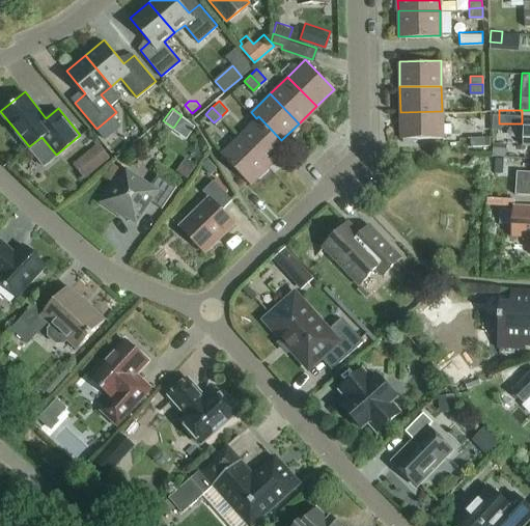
[(442,111),(400,112),(400,137),(442,136),(442,111)]
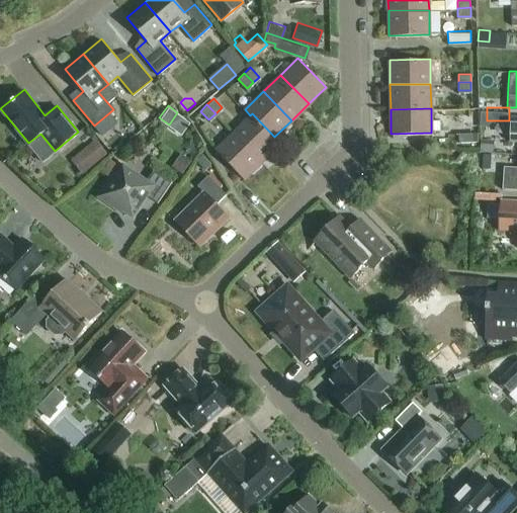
[(116,120),(110,112),(94,125),(101,134),(116,120)]
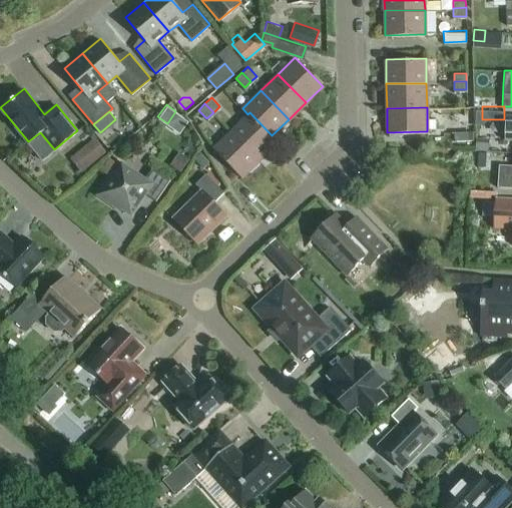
[(247,114),(231,130),(260,159),(278,141),(272,135),(249,112),(247,114)]
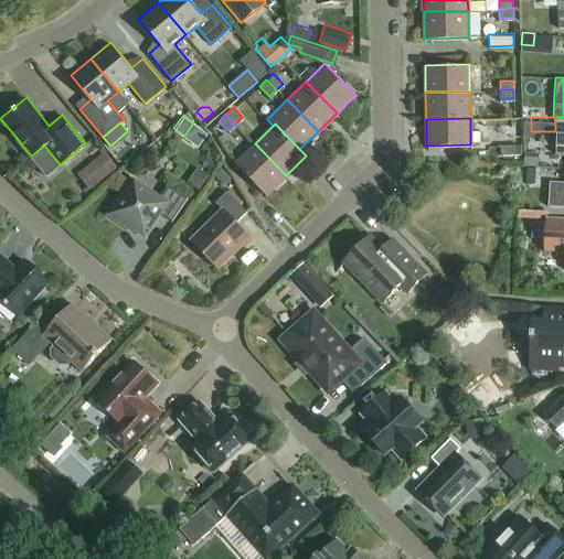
[(520,142),(500,142),(501,153),(520,152),(520,142)]
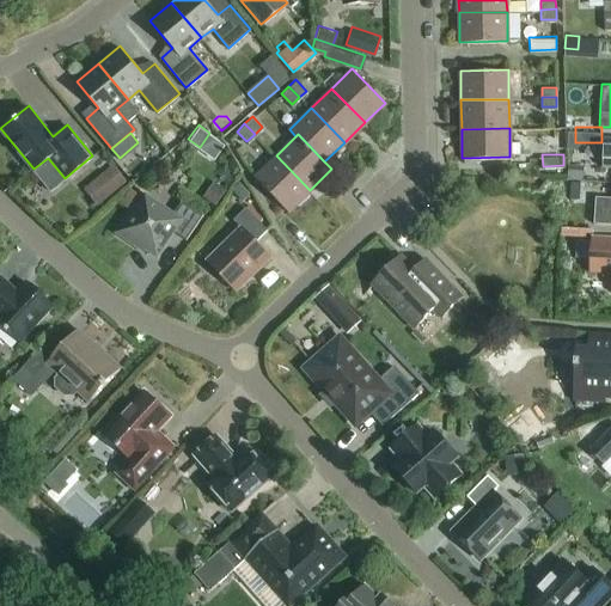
[(288,210),(310,190),(276,155),(255,176),(288,210)]
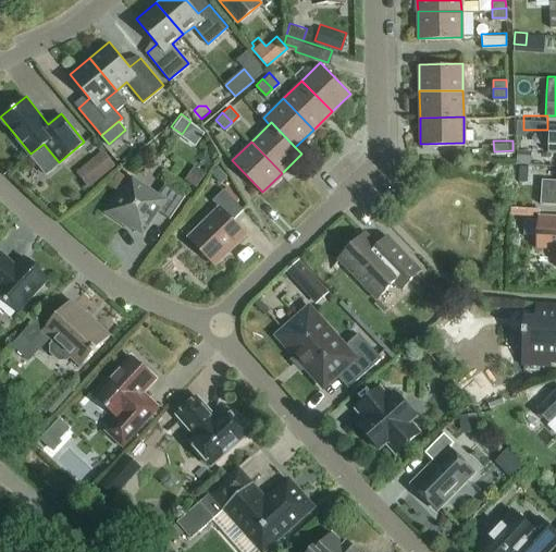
[(88,159),(101,173),(114,162),(101,148),(88,159)]
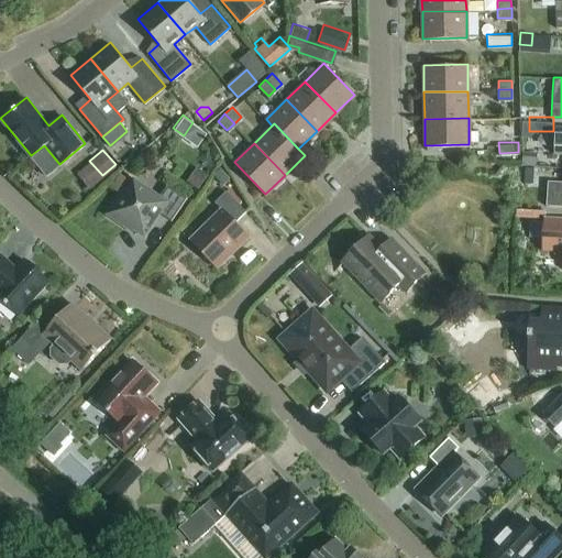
[(536,150),(522,150),(521,162),(536,163),(536,150)]
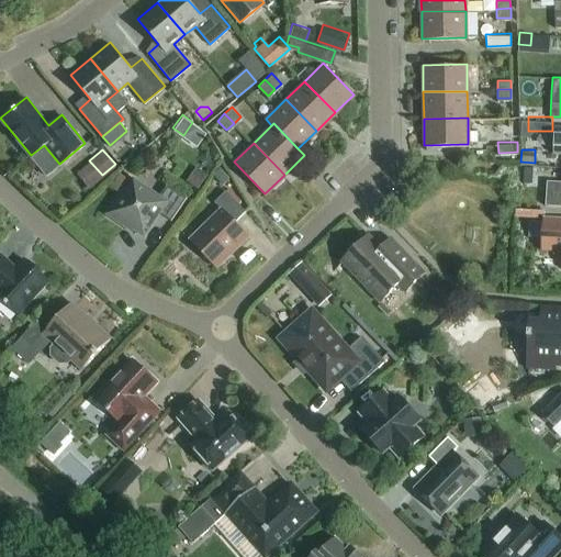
[(197,167),(187,180),(197,187),(206,174),(197,167)]
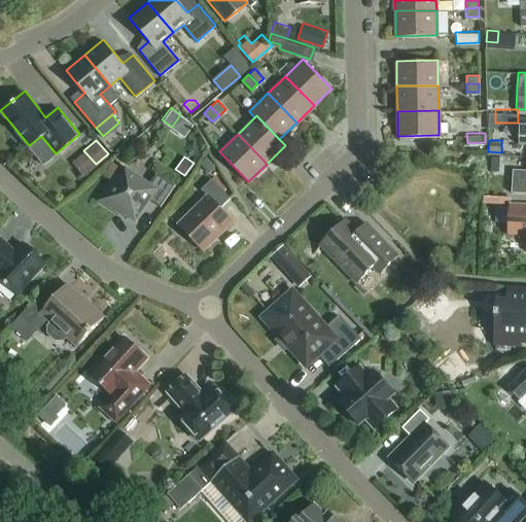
[(493,184),(509,184),(509,158),(493,158),(493,184)]
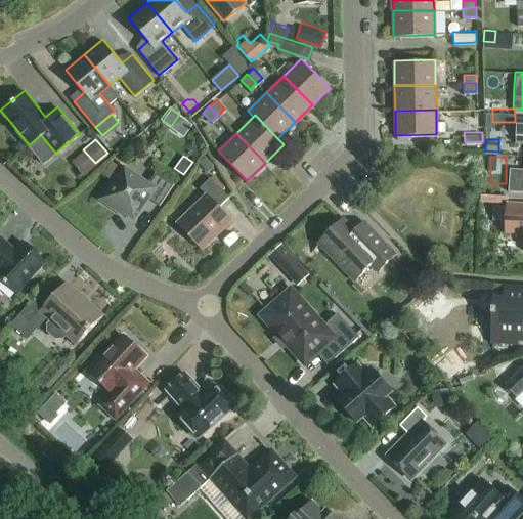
[(159,204),(174,182),(156,170),(147,181),(124,165),(112,182),(110,181),(98,198),(115,209),(117,207),(134,218),(148,197),(159,204)]
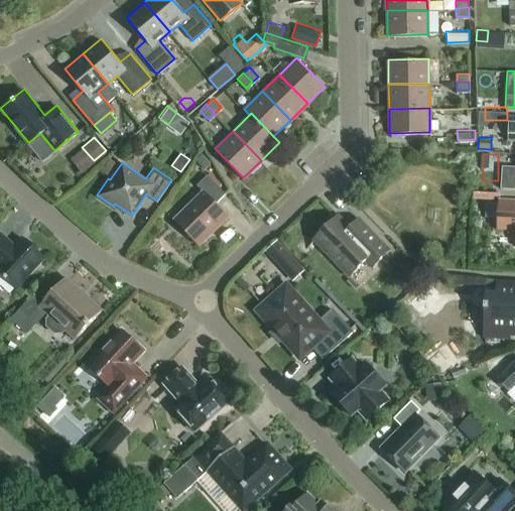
[(514,165),(501,164),(500,186),(514,187),(514,165)]
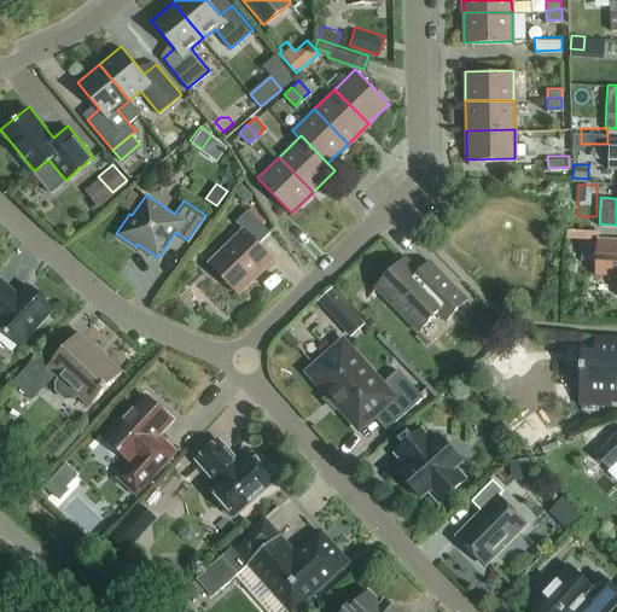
[(236,291),(271,256),(257,243),(269,231),(248,208),(236,220),(244,229),(209,263),(236,291)]
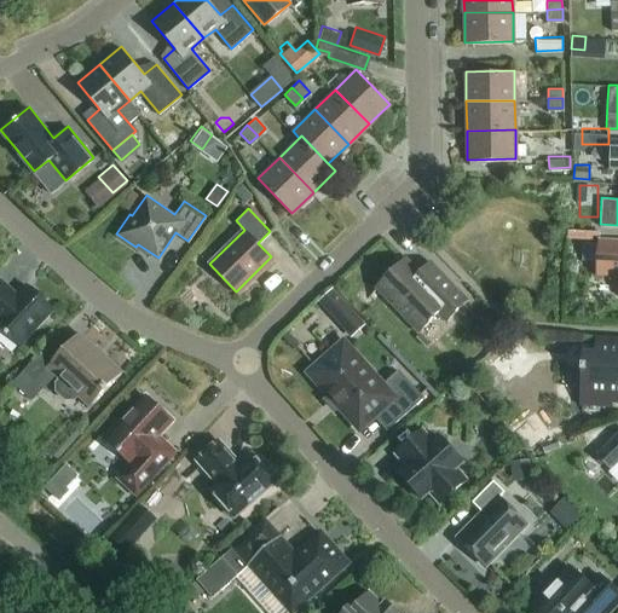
[(617,238),(598,237),(596,273),(617,273),(617,238)]
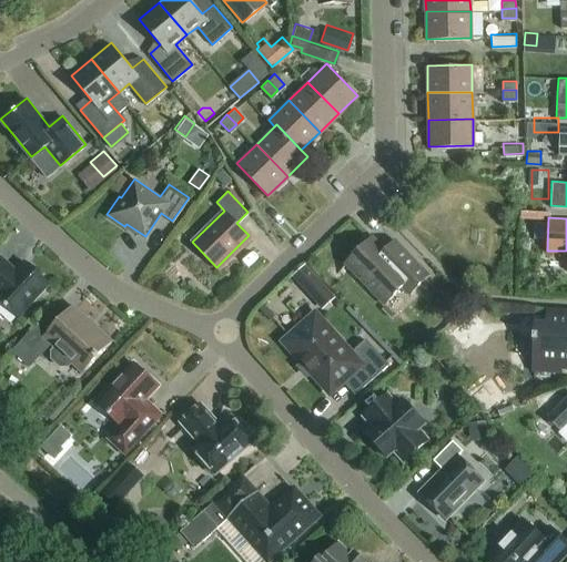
[(408,293),(428,273),(395,238),(384,249),(372,236),(345,262),(384,302),(401,285),(408,293)]
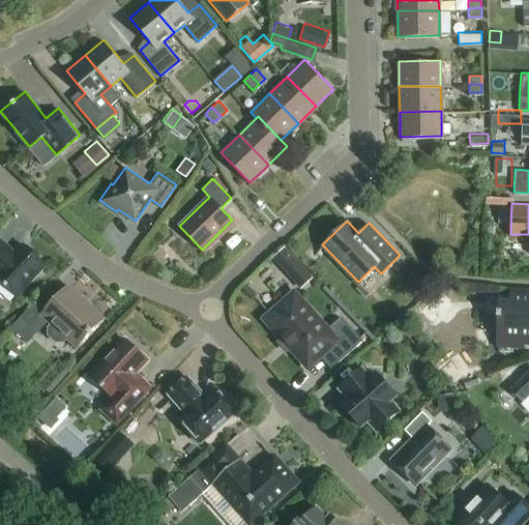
[(0,281),(16,295),(45,264),(22,242),(13,251),(0,238),(0,281)]
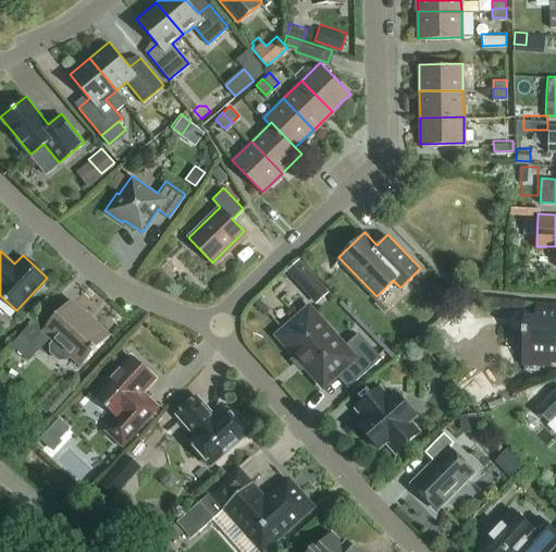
[(52,298),(21,333),(12,342),(28,357),(49,335),(53,340),(50,343),(51,350),(59,357),(65,357),(69,354),(81,365),(109,334),(70,298),(62,307),(52,298)]
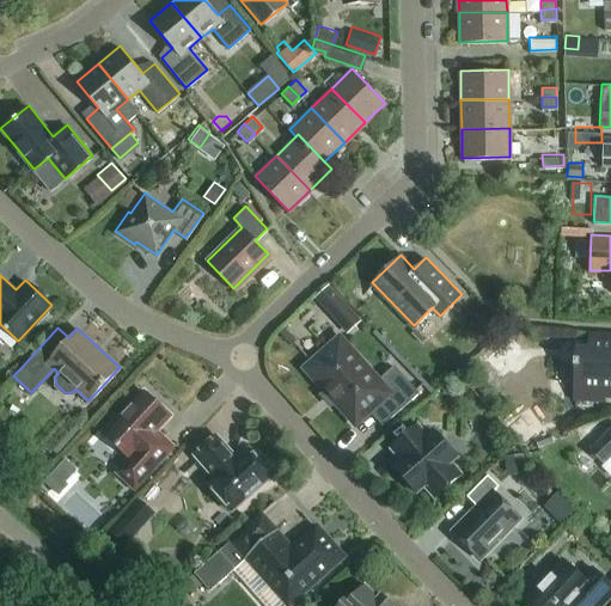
[(574,396),(603,398),(603,393),(610,393),(610,332),(590,332),(590,334),(592,334),(591,348),(578,348),(576,357),(574,357),(574,365),(576,365),(574,396)]
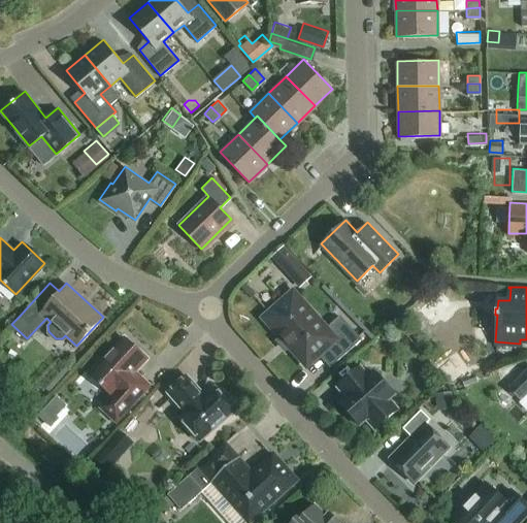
[(329,365),(360,338),(339,315),(326,327),(293,290),(263,316),(306,364),(319,353),(329,365)]
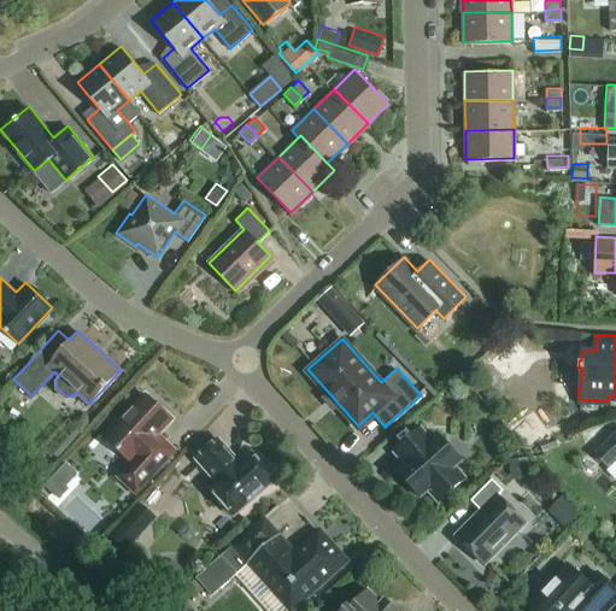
[(103,435),(128,458),(115,473),(135,493),(176,448),(158,433),(172,417),(145,392),(119,418),(118,418),(103,435)]
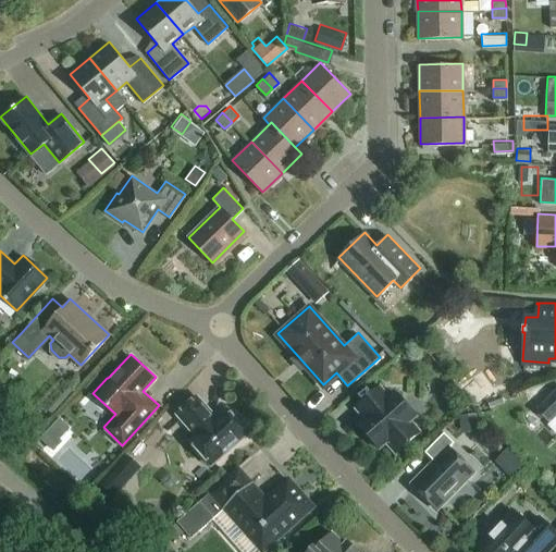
[(508,382),(472,395),(476,405),(511,391),(508,382)]
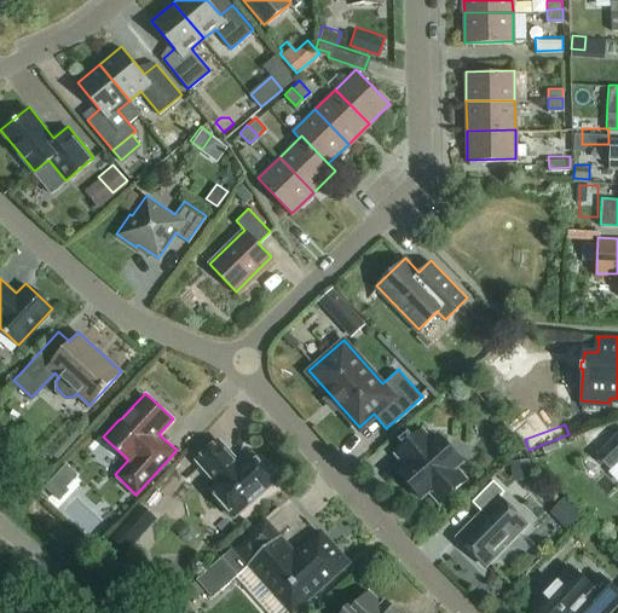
[(439,502),(466,478),(456,466),(462,461),(438,434),(432,439),(422,428),(394,452),(404,463),(398,469),(421,497),(428,490),(439,502)]
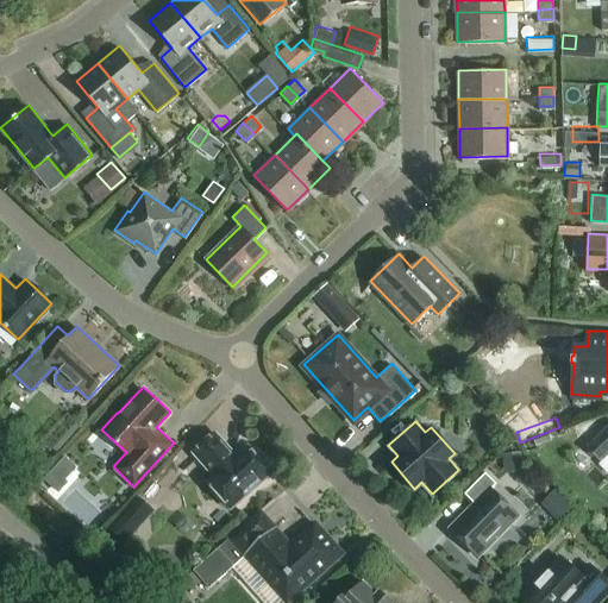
[(607,425),(587,447),(600,460),(607,451),(607,425)]
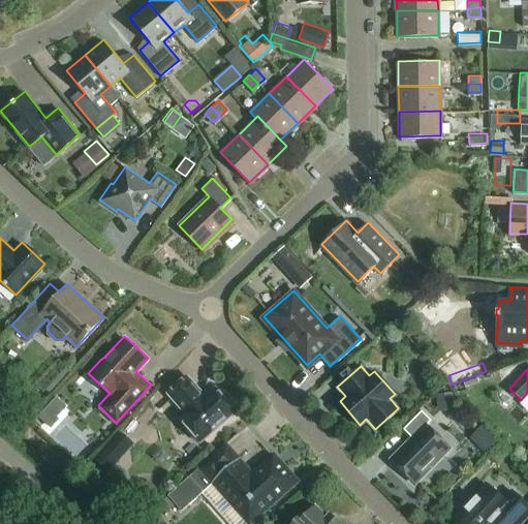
[(185,412),(180,418),(182,420),(182,425),(187,430),(191,430),(200,440),(235,410),(214,387),(205,395),(187,375),(167,393),(185,412)]
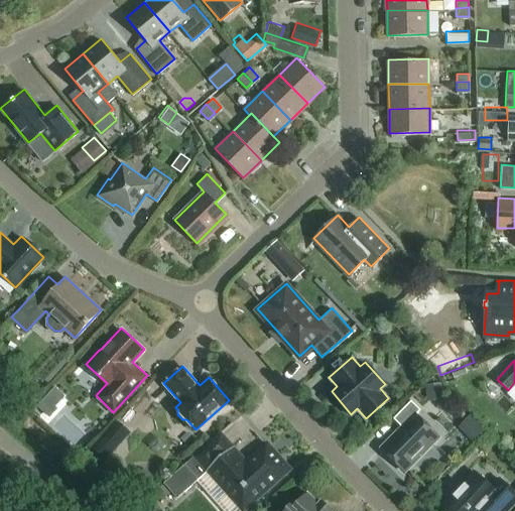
[(425,382),(426,399),(442,397),(440,381),(425,382)]
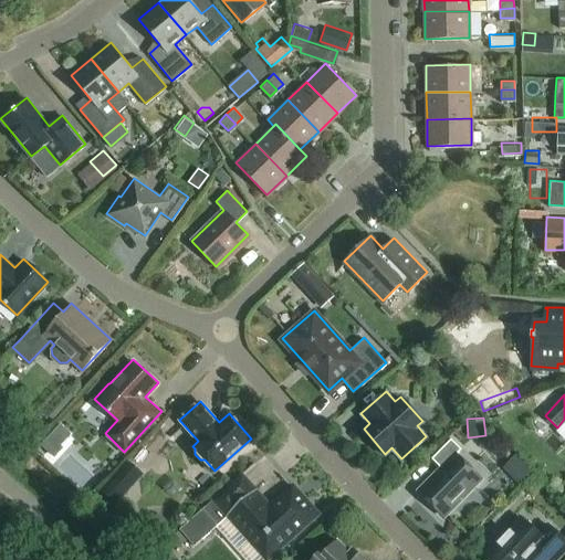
[(49,434),(40,443),(53,455),(62,446),(49,434)]
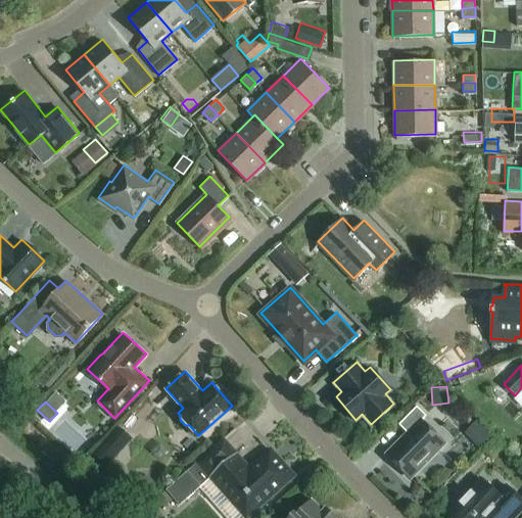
[(410,476),(443,441),(421,419),(425,414),(416,405),(398,423),(407,431),(386,453),(410,476)]
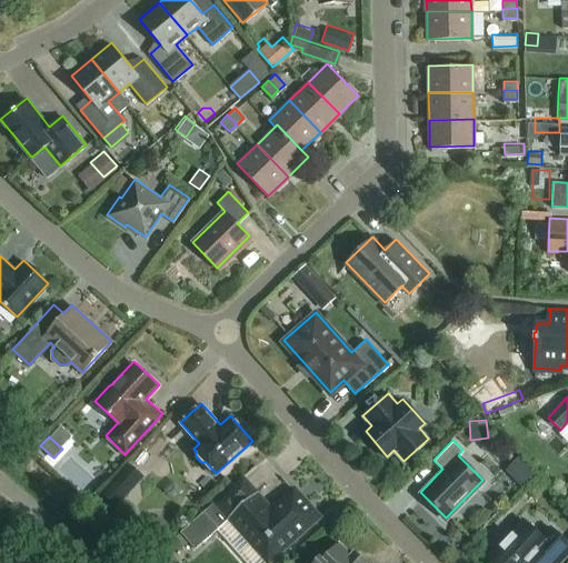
[(532,466),(520,454),(510,464),(522,476),(532,466)]
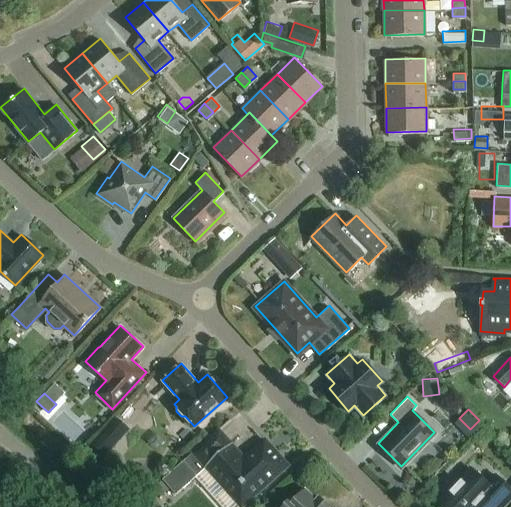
[(90,443),(104,455),(130,427),(116,415),(90,443)]
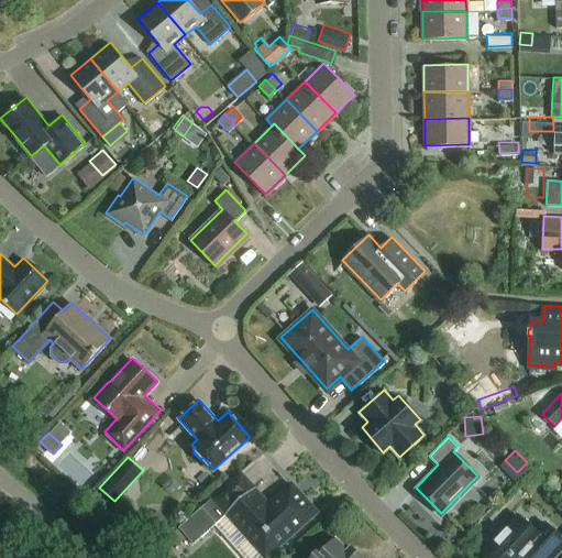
[(201,505),(178,526),(193,543),(213,523),(244,557),(260,557),(265,554),(313,511),(299,493),(290,484),(267,505),(239,472),(201,505)]
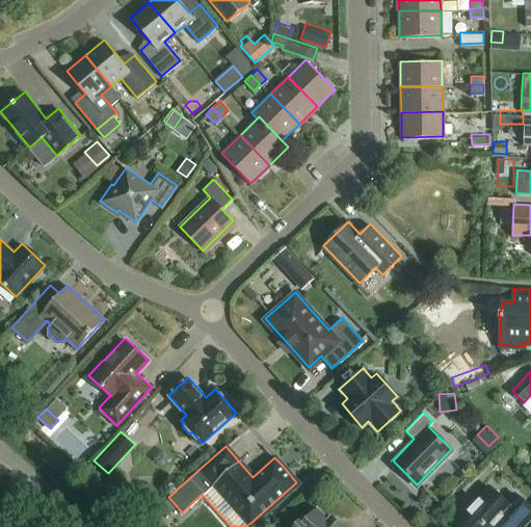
[(456,522),(458,525),(457,526),(519,526),(530,515),(530,506),(515,493),(507,501),(489,485),(479,498),(478,496),(466,509),(467,510),(456,522)]
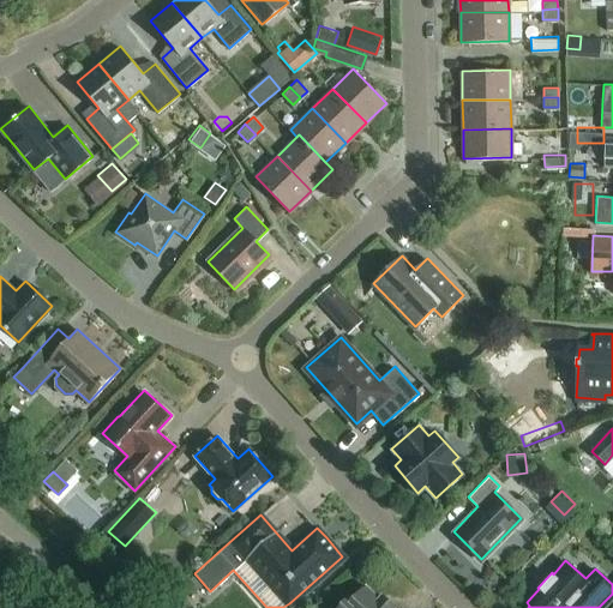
[(193,575),(182,583),(192,594),(202,585),(193,575)]
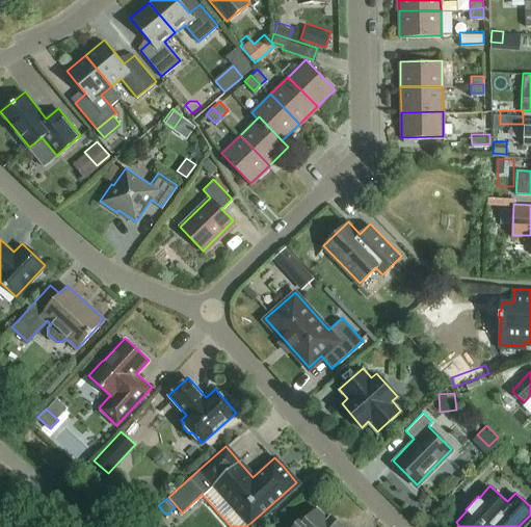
[(328,519),(316,507),(303,521),(301,519),(292,526),(340,526),(342,525),(332,516),(328,519)]
